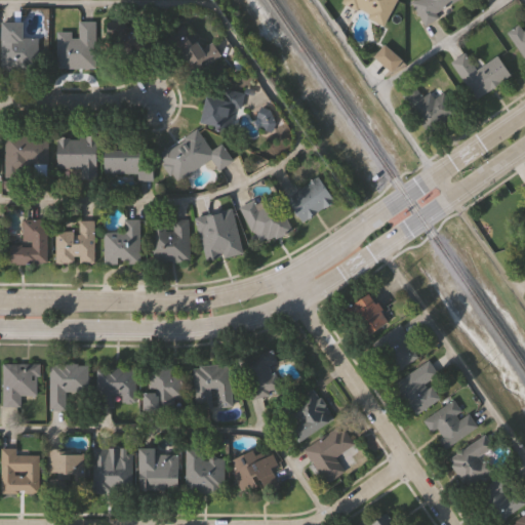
[(394,0),(382,25),(339,3),(340,0),(394,0)]
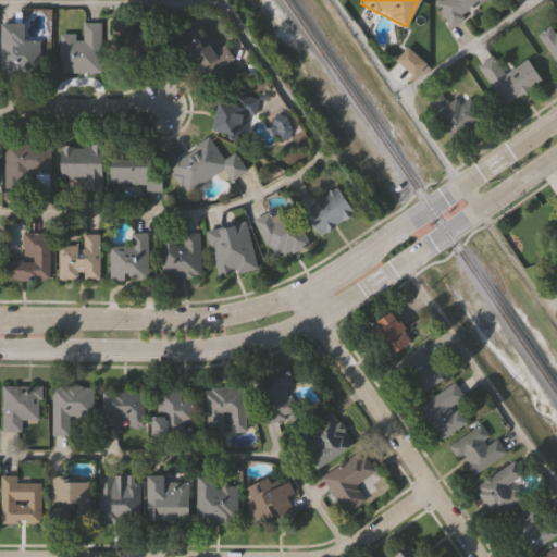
[(553,34),(556,31),(556,19),(555,16),(556,14),(556,65),(556,66),(534,35),(547,26),(553,34)]
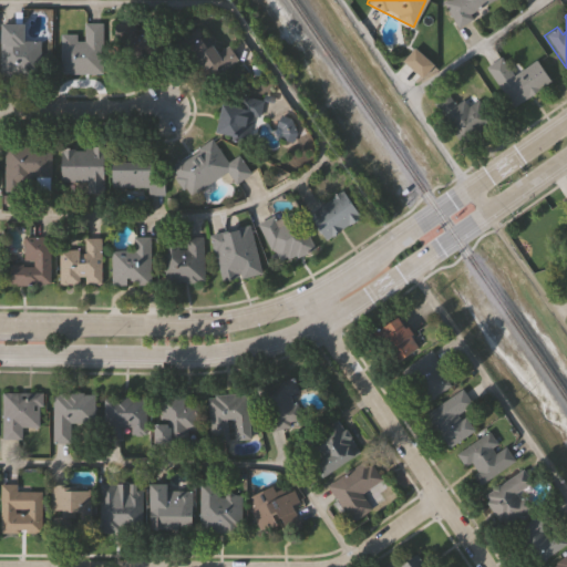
[(101,23),(101,74),(60,74),(60,37),(83,37),(83,23),(101,23)]
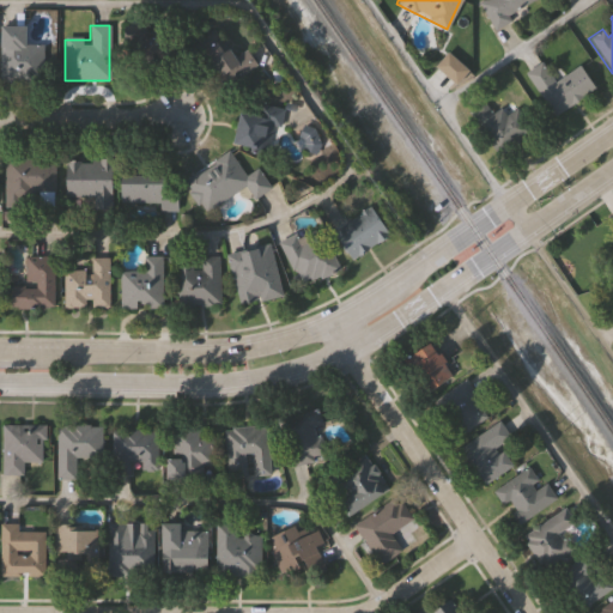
[(43,79),(2,80),(1,26),(29,26),(29,46),(42,46),(43,79)]
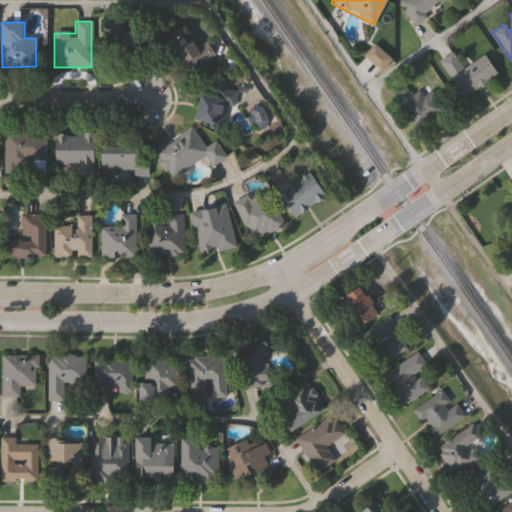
[(129,31),(152,32),(151,53),(107,51),(108,23),(130,23),(129,31)]
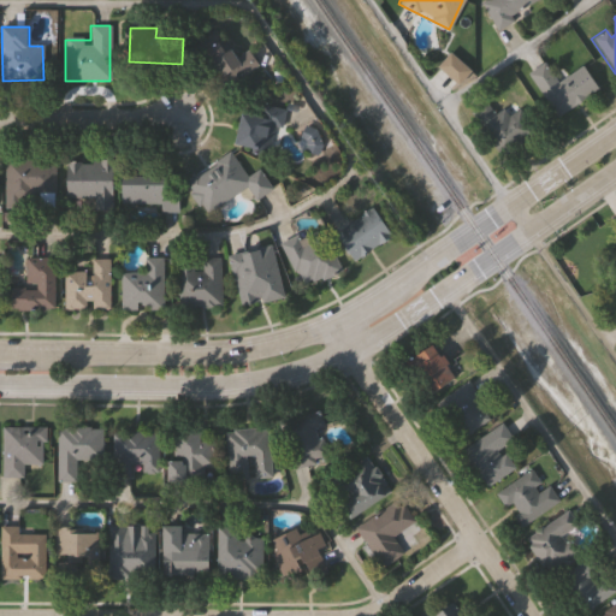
[(235,57),(247,49),(258,66),(225,88),(195,42),(217,28),(235,57)]
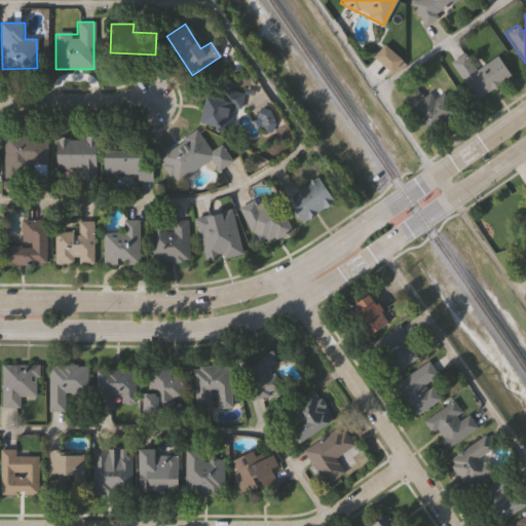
[(510,75),(475,100),(449,63),(463,53),(475,70),(496,54),(510,75)]
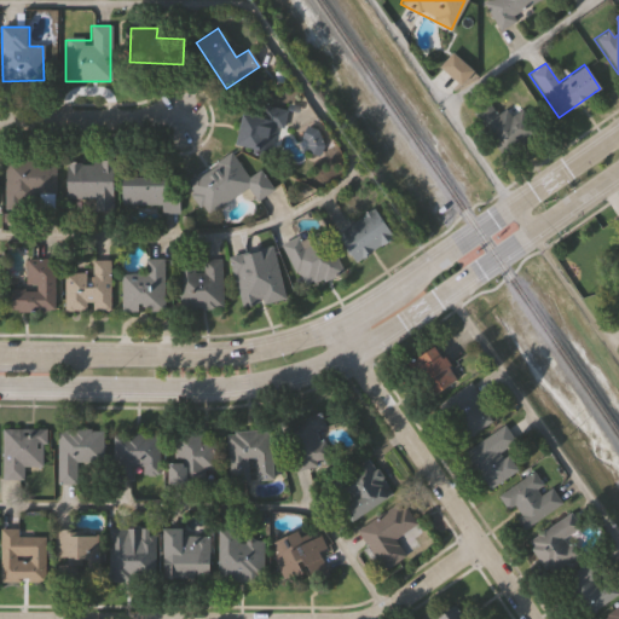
[(537,132),(501,156),(473,113),(487,102),(496,115),(505,109),(510,116),(521,109),(537,132)]
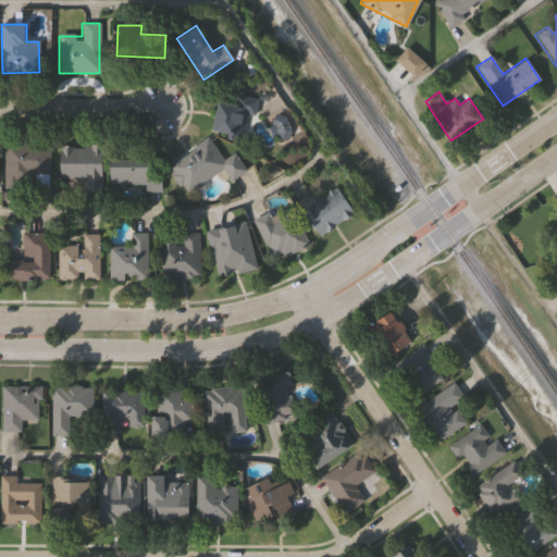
[(251,119),(245,116),(239,137),(210,131),(218,101),(233,104),(235,96),(256,100),(251,119)]
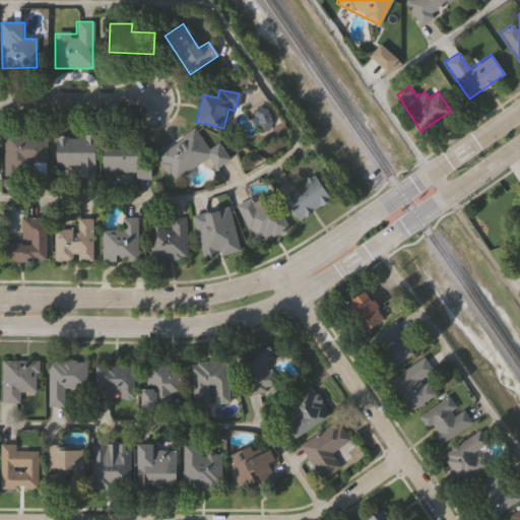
[(218,141),(230,158),(214,169),(207,157),(173,180),(155,153),(194,128),(207,148),(218,141)]
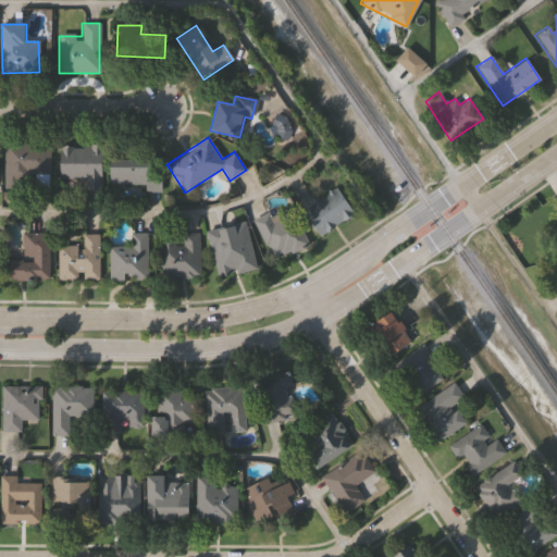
[(59,146),(72,146),(72,147),(82,147),(82,144),(100,144),(100,190),(59,190),(59,146)]
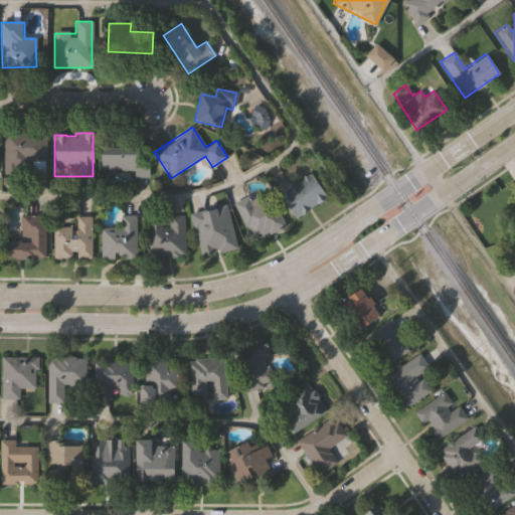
[(4,175),(4,134),(45,134),(45,175),(4,175)]
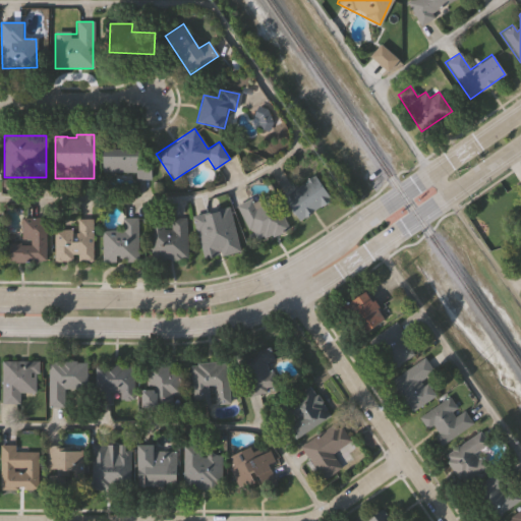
[(133,173),(101,173),(101,149),(149,149),(149,179),(133,179),(133,173)]
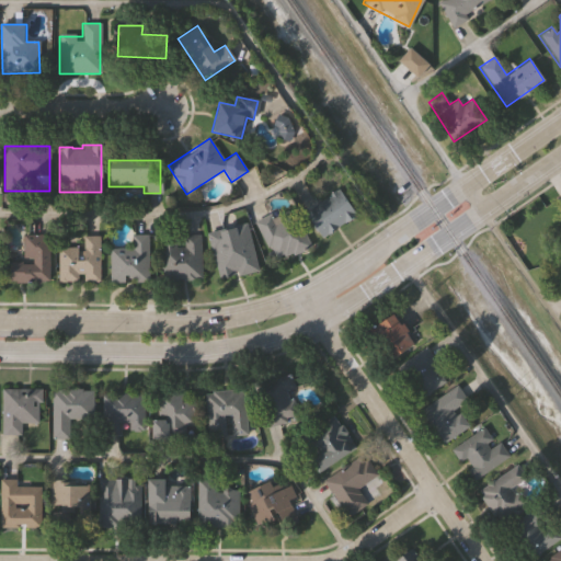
[(304,213),(338,190),(355,215),(321,238),(304,213)]
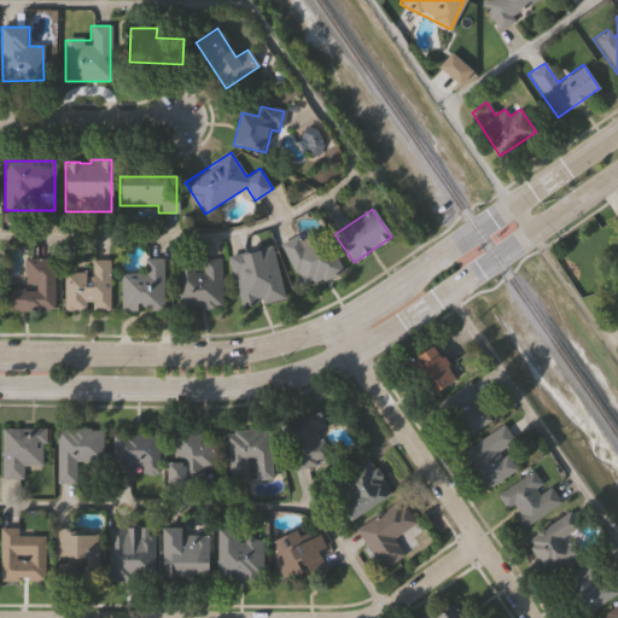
[(302,289),(279,244),(296,235),(298,242),(321,231),(340,269),(302,289)]
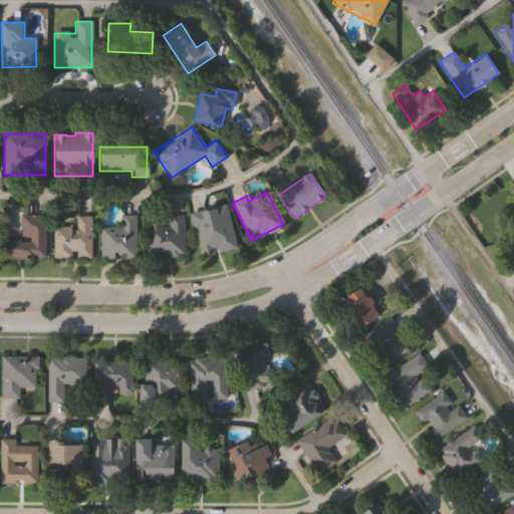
[(224,204),(235,247),(199,257),(188,214),(224,204)]
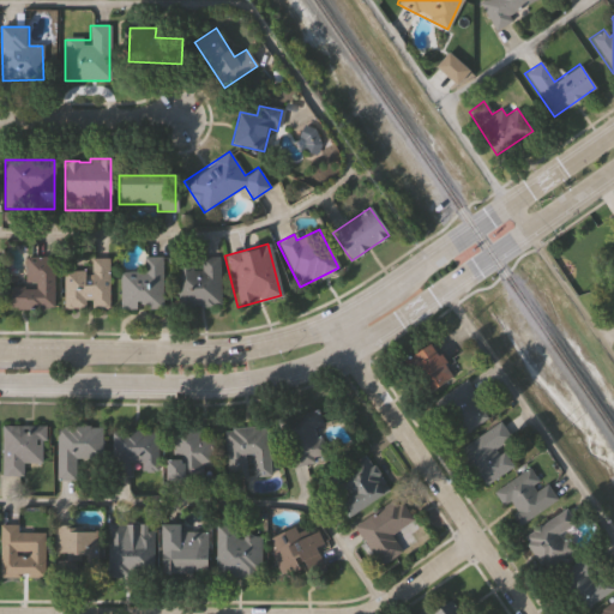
[(8,287),(25,287),(25,258),(55,258),(55,308),(8,308),(8,287)]
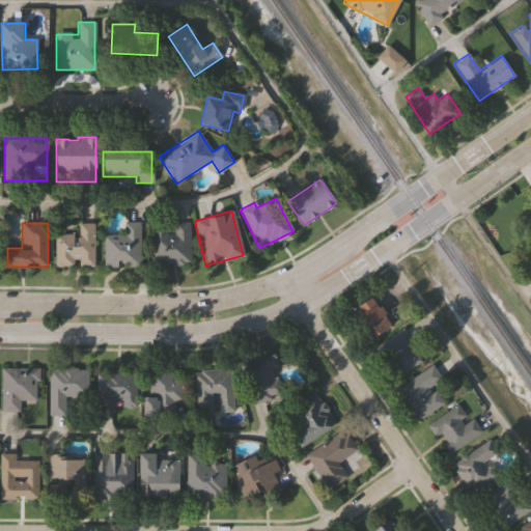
[(141,223),(142,267),(105,267),(105,234),(127,234),(127,223),(141,223)]
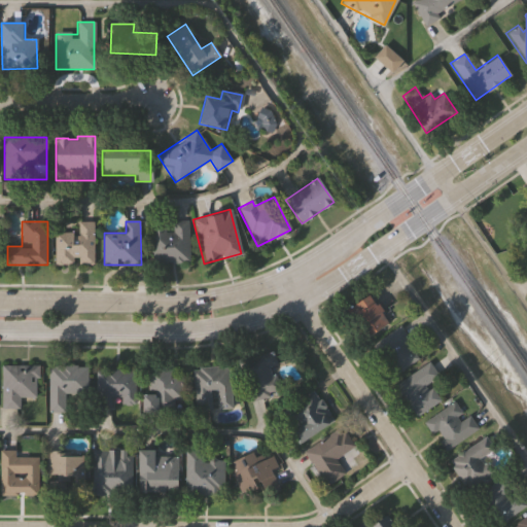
[(189,261),(153,264),(151,223),(187,221),(189,261)]
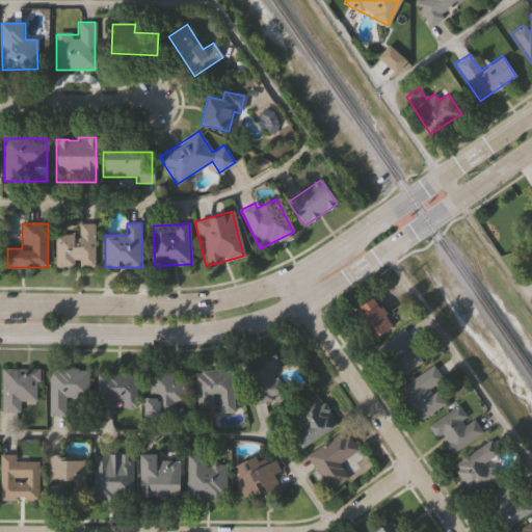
[(95,268),(54,268),(54,235),(77,235),(77,224),(95,224),(95,268)]
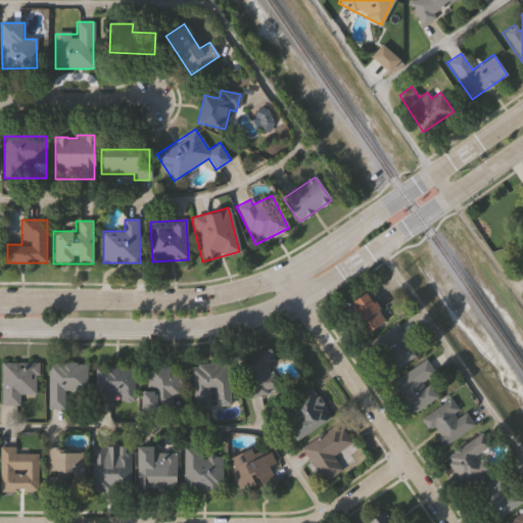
[(385,321),(365,335),(345,306),(367,292),(385,321)]
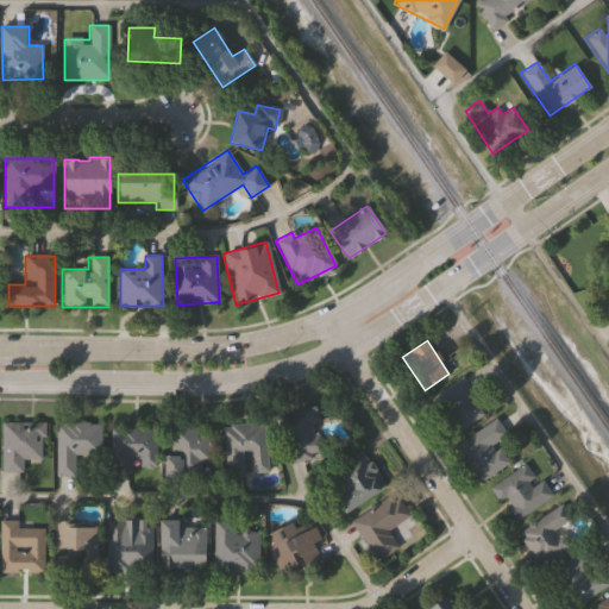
[(429,399),(462,378),(485,414),(453,434),(429,399)]
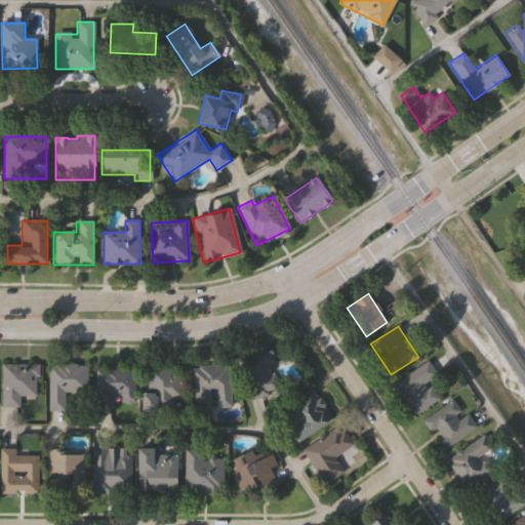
[(250,401),(239,359),(272,350),(283,392),(250,401)]
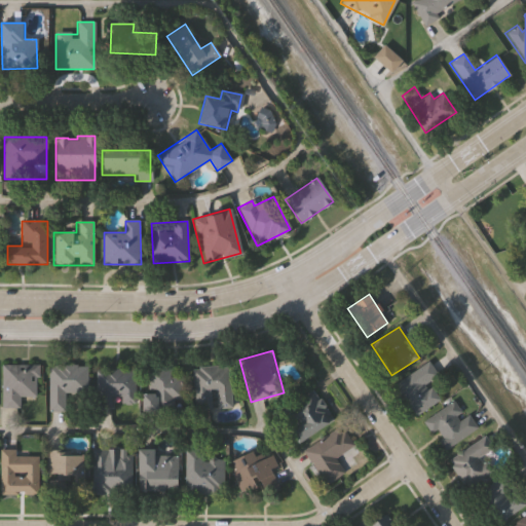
[(436,376),(426,382),(440,401),(415,418),(392,385),(426,362),(436,376)]
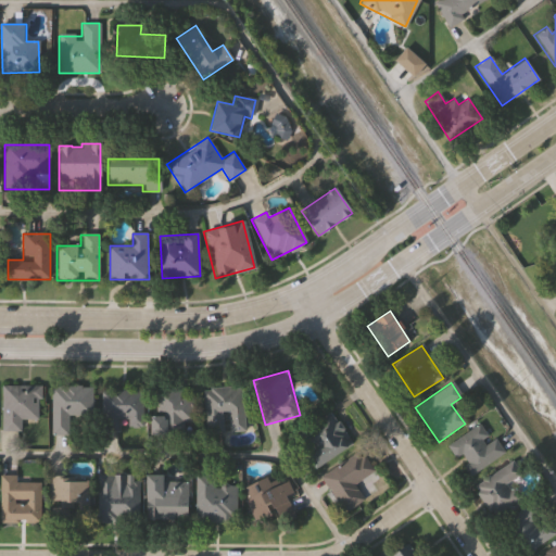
[(41,386),(41,420),(23,420),(23,431),(3,431),(3,386),(41,386)]
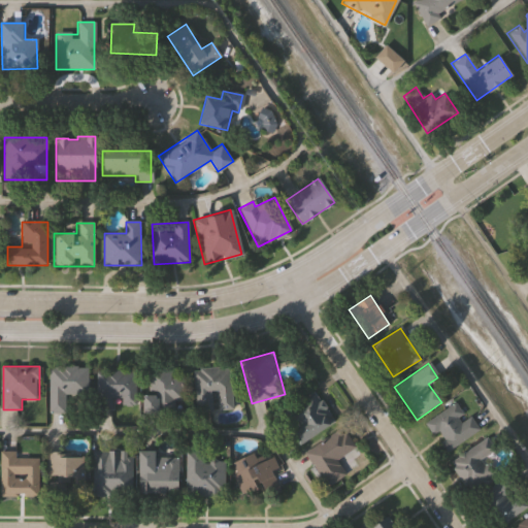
[(89,368),(89,396),(67,396),(67,414),(50,414),(50,367),(89,368)]
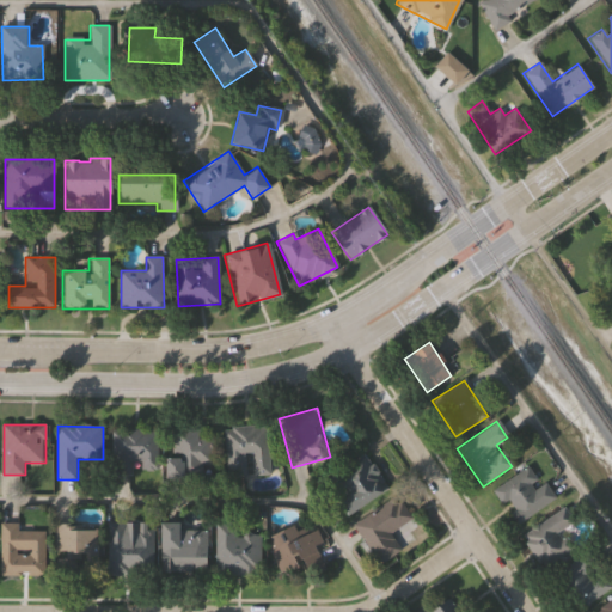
[(227,477),(225,428),(269,426),(270,476),(227,477)]
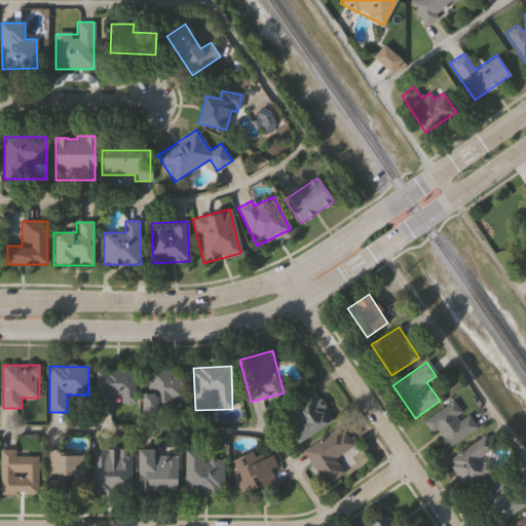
[(173,367),(173,374),(183,373),(183,411),(146,411),(146,367),(173,367)]
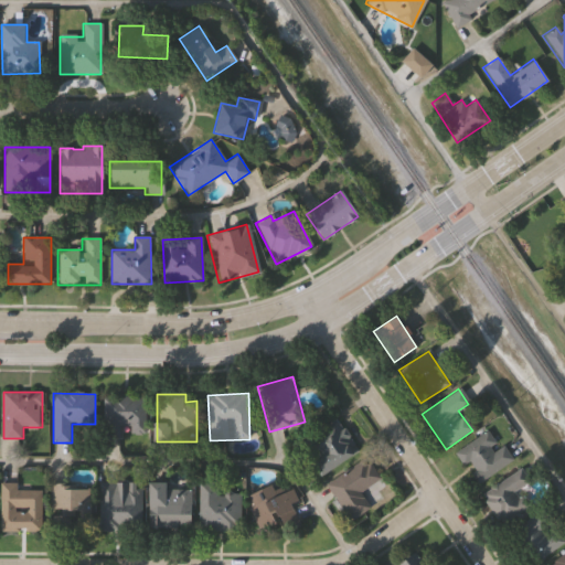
[(146,433),(108,433),(108,397),(146,397),(146,433)]
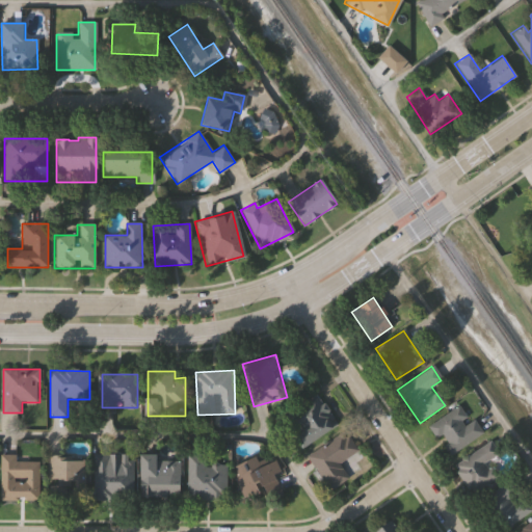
[(315,395),(335,425),(299,448),(280,418),(315,395)]
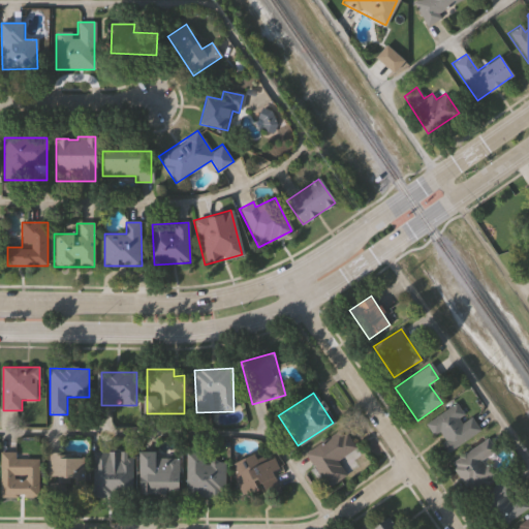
[(425,424),(455,403),(464,416),(468,413),(479,430),(444,454),(425,424)]
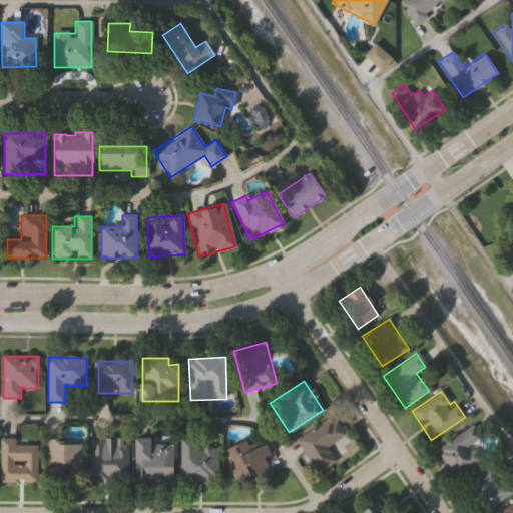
[(294,441),(329,417),(343,436),(326,448),(335,462),(317,475),(294,441)]
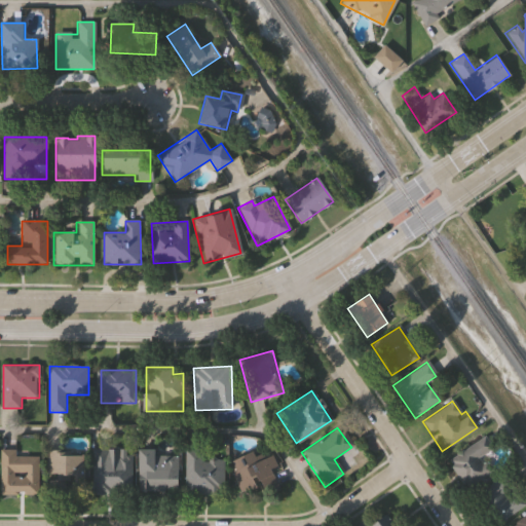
[(466,490),(446,460),(483,436),(491,448),(482,454),(494,471),(466,490)]
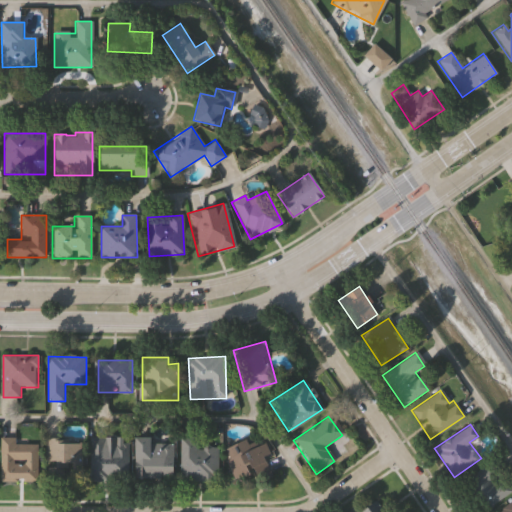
[(222,453),(261,437),(271,460),(265,462),(270,473),(257,479),(254,472),(234,481),(222,453)]
